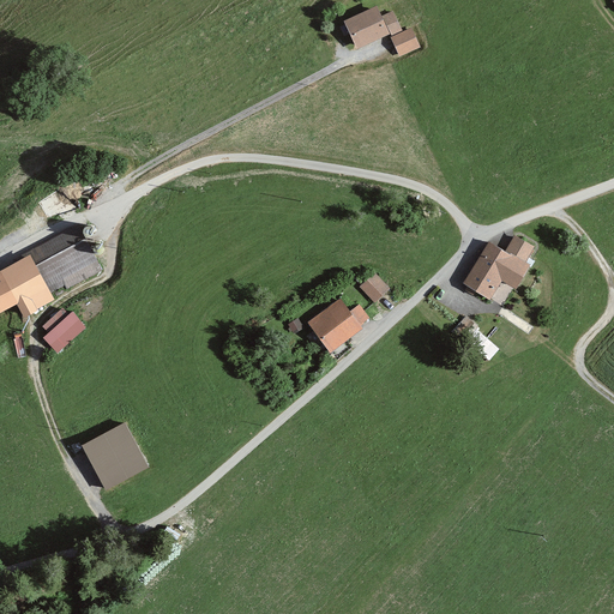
[(377,8),(347,22),(359,48),(389,34),(399,30),(392,12),(381,17),(377,8)]
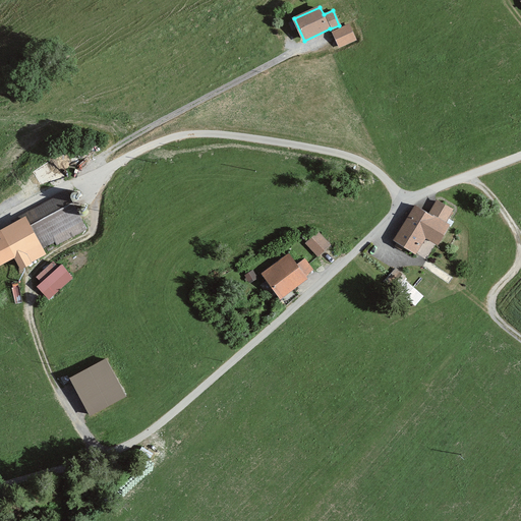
[(349,24),(332,32),(339,47),(356,40),(349,24)]
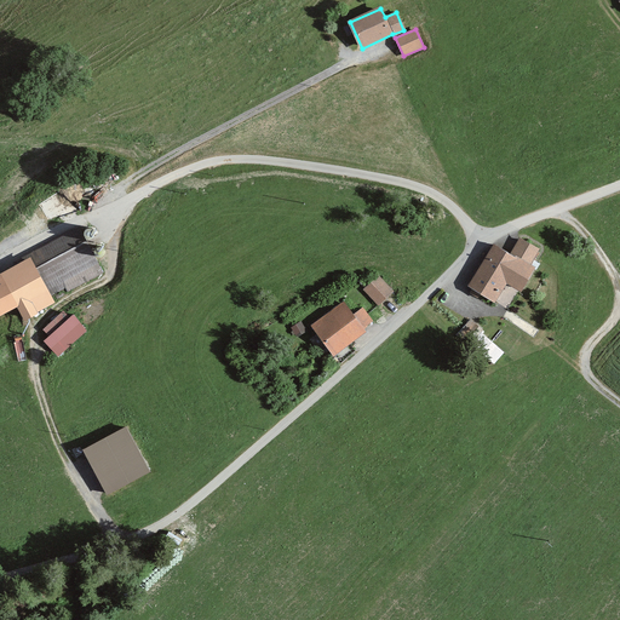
[(86,236),(90,237),(92,236),(95,234),(93,230),(91,228),(86,228),(84,231),(86,236)]
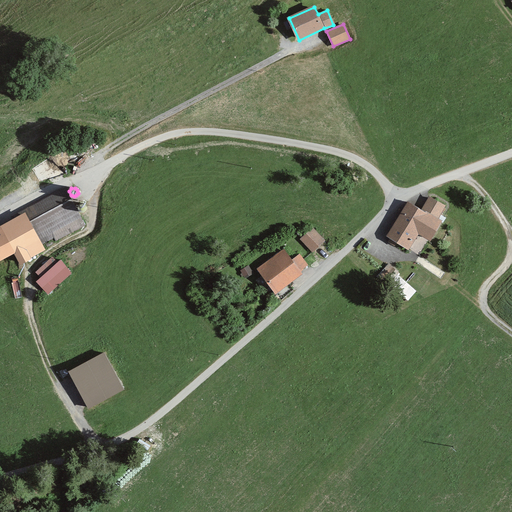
[(25,216),(0,228),(0,262),(16,254),(19,259),(82,226),(64,191),(23,212),(25,216)]
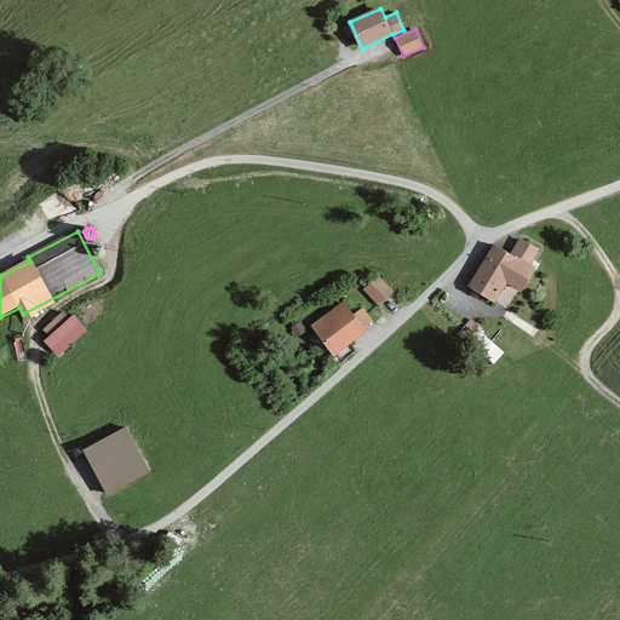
[(511,252),(494,242),(469,288),(497,303),(507,283),(522,293),(538,267),(530,262),(539,248),(520,237),(511,252)]
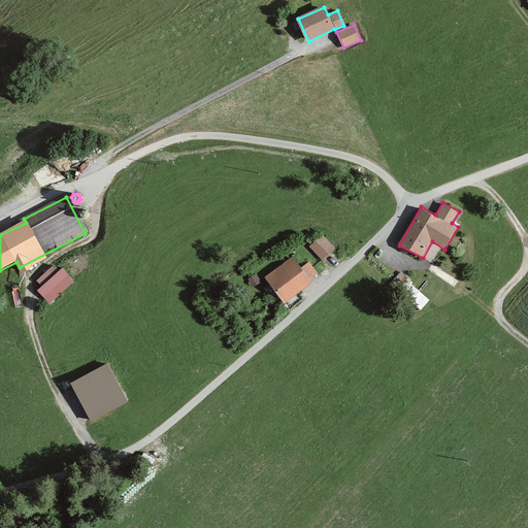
[(81,217),(86,218),(88,217),(89,213),(89,211),(86,209),(83,209),(80,212),(81,217)]
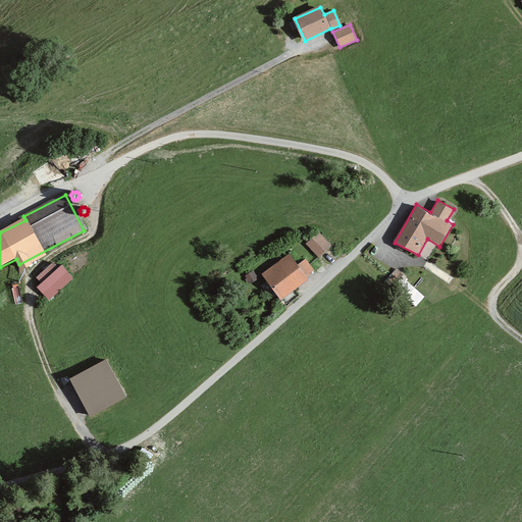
[(318,231),(305,244),(318,258),(331,246),(318,231)]
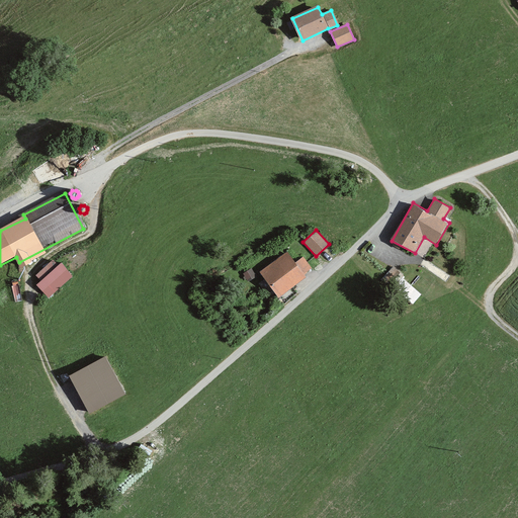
[(286,253),(260,274),(278,297),(306,276),(286,253)]
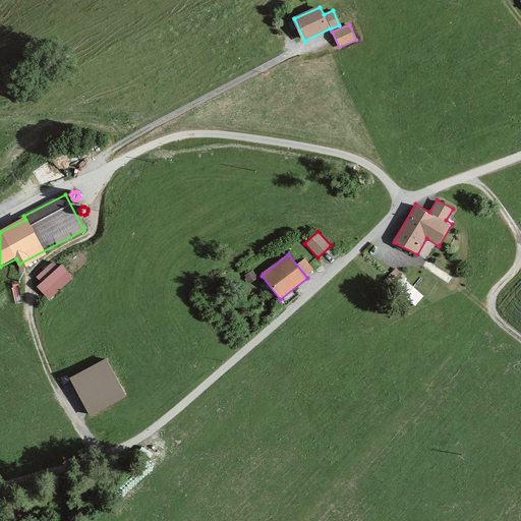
[(41,285),(37,288),(47,300),(71,279),(61,267),(58,270),(53,264),(36,279),(41,285)]
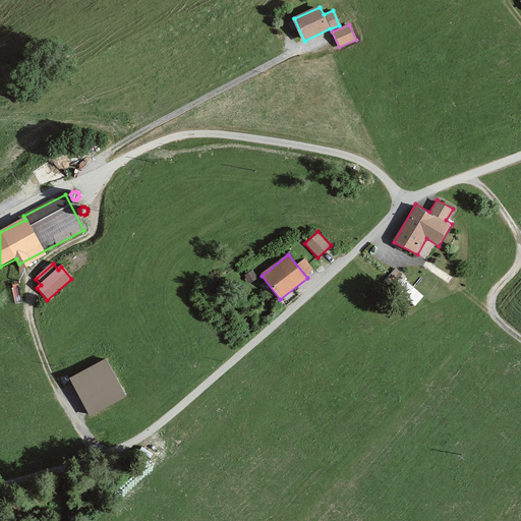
[(405,279),(396,271),(385,282),(394,291),(405,279)]
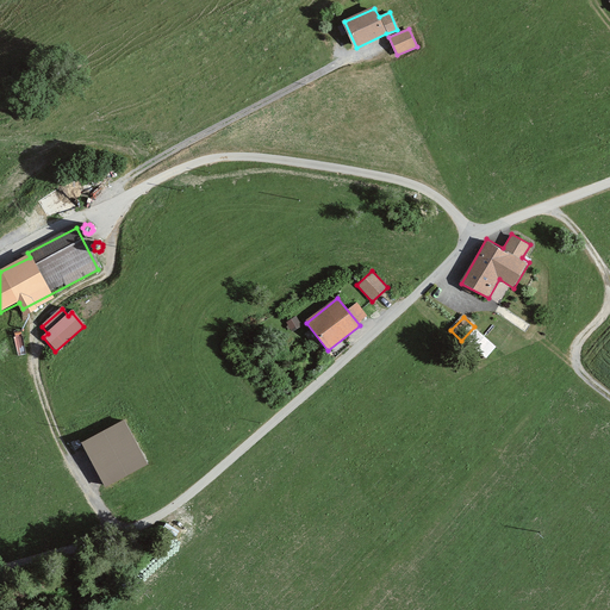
[(126,417),(81,440),(105,485),(149,461),(126,417)]
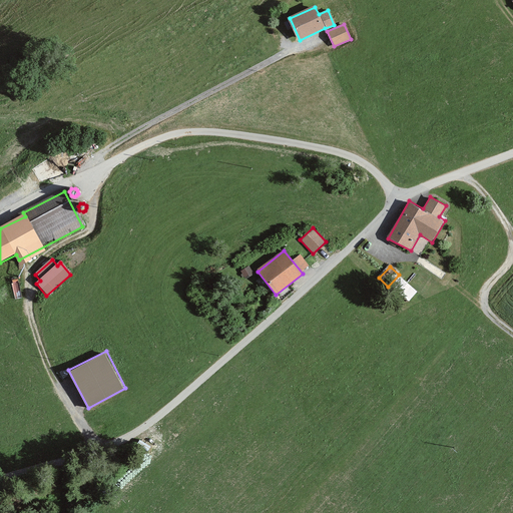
All buildings are outlined.
